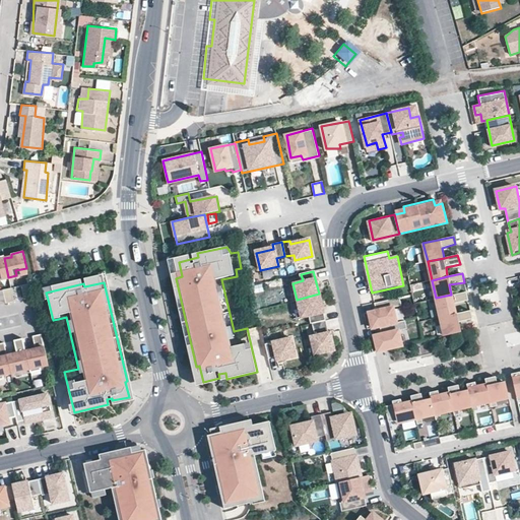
[(33,297),(29,283),(21,284),(24,298),(33,297)]
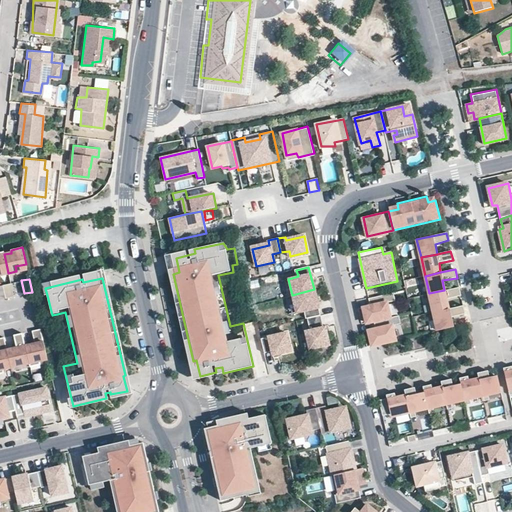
[(11,283),(3,285),(6,298),(14,296),(11,283)]
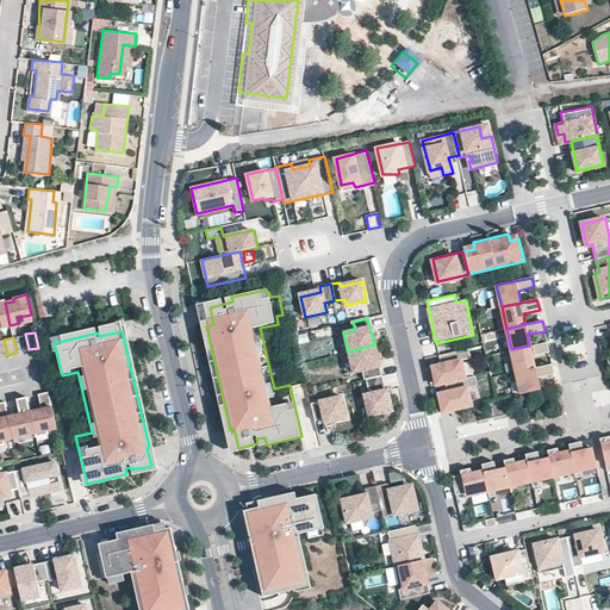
[(529,346),(511,349),(517,372),(535,367),(533,356),(549,353),(547,342),(529,346)]
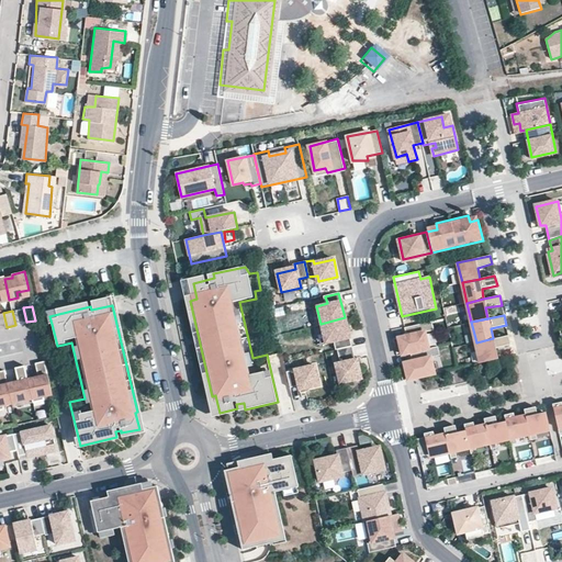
[(345,317),(321,324),(326,343),(336,340),(338,349),(352,346),(345,317)]
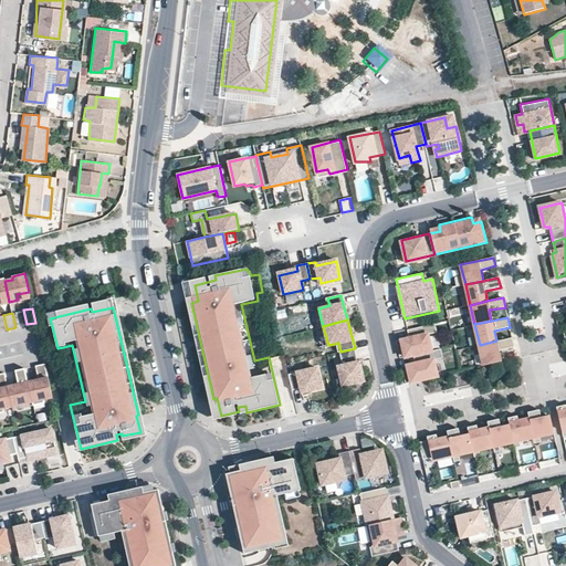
[(426,325),(407,329),(409,338),(401,339),(405,357),(415,355),(431,350),(428,334),(437,333),(436,324),(426,325)]
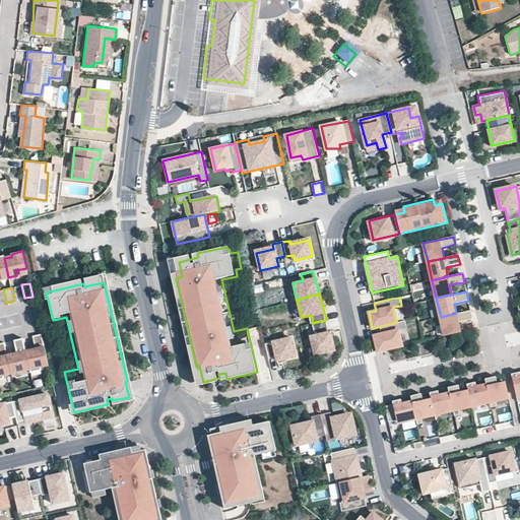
[(470,310),(456,313),(441,317),(445,335),(461,332),(458,322),(471,319),(470,310)]
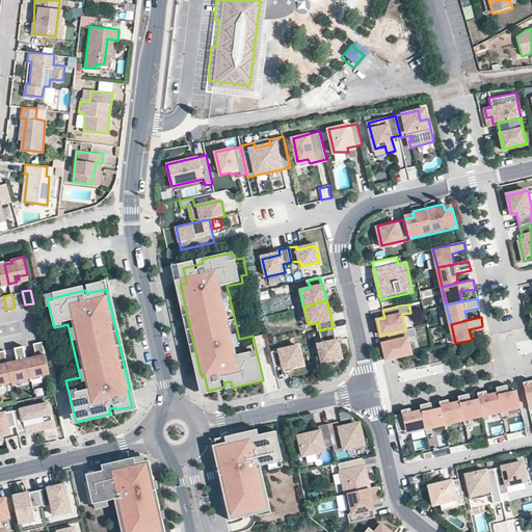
[(334,327),(320,330),(323,343),(319,344),(322,361),(340,356),(334,327)]
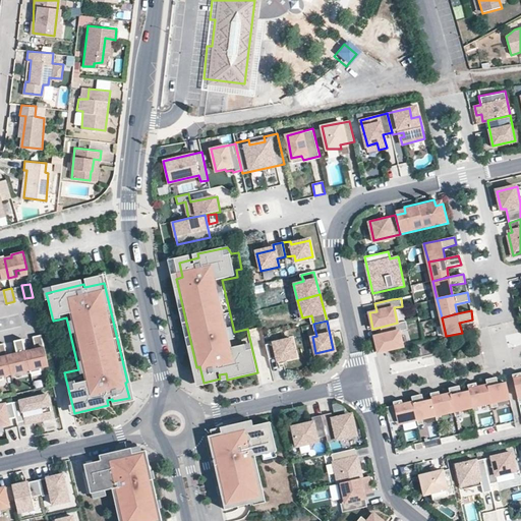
[(405,321),(397,323),(382,327),(384,335),(375,337),(379,350),(400,345),(396,331),(407,328),(405,321)]
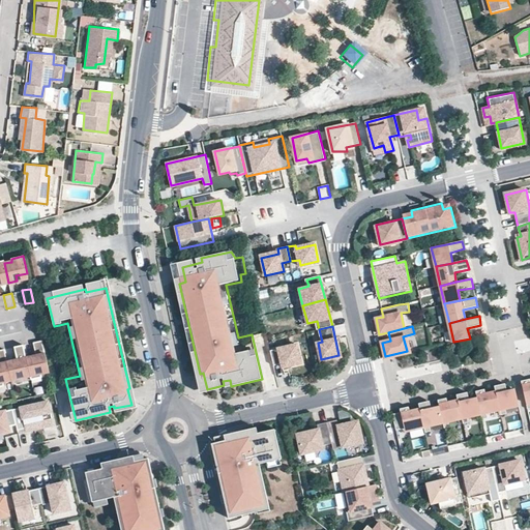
[(49,371),(42,340),(33,342),(36,355),(26,357),(30,375),(31,379),(42,377),(41,373),(49,371)]
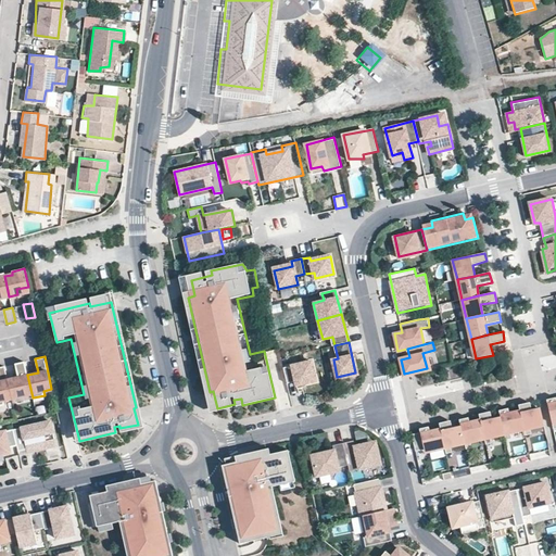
[(27,375),(24,361),(14,363),(19,377),(8,380),(12,399),(32,393),(27,375)]
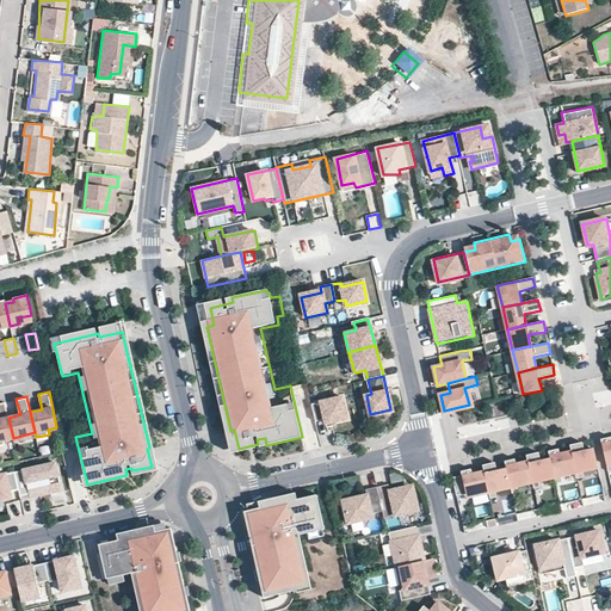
[(344,396),(312,405),(315,420),(326,418),(327,423),(349,418),(344,396)]
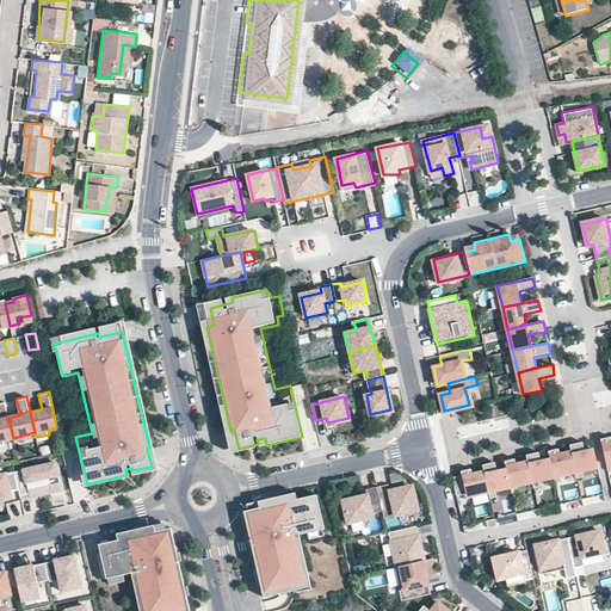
[(5,402),(0,402),(0,445),(5,445),(4,439),(13,438),(8,418),(5,402)]
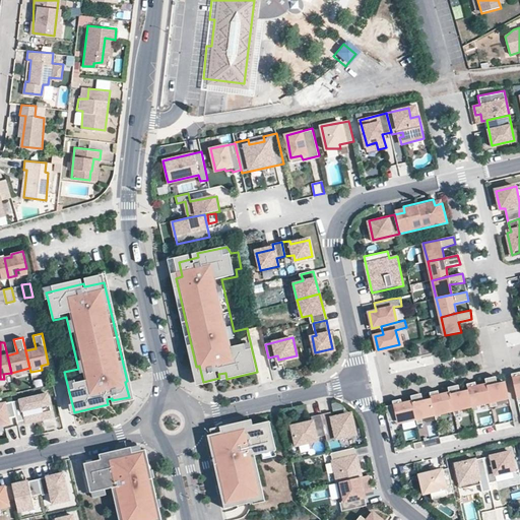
[(519,376),(519,372),(511,374),(517,401),(519,400),(519,376)]
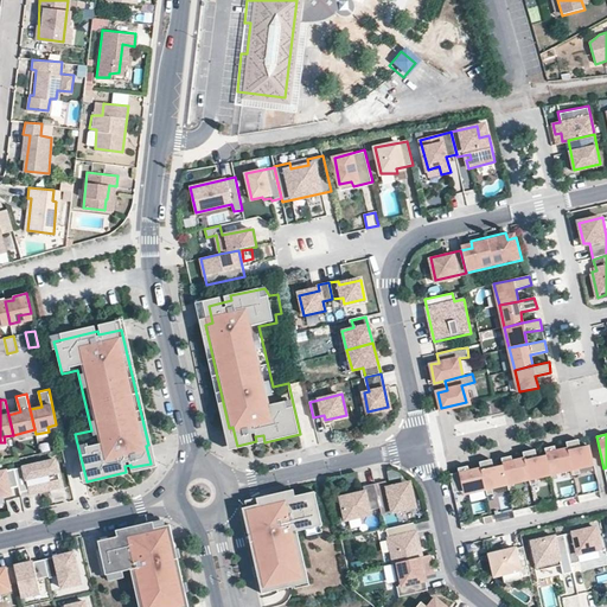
[(567,445),(568,451),(569,460),(572,468),(574,475),(580,474),(579,466),(594,464),(589,446),(581,448),(580,442),(567,445)]
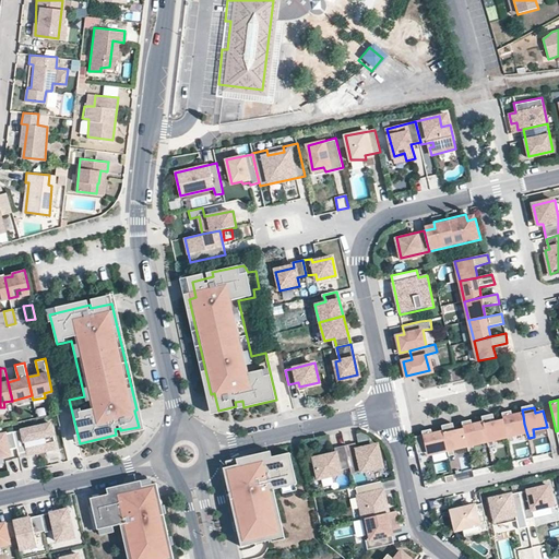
[(524,424),(523,415),(512,418),(510,409),(501,412),(503,420),(507,436),(509,442),(514,440),(513,435),(526,431),(524,424)]
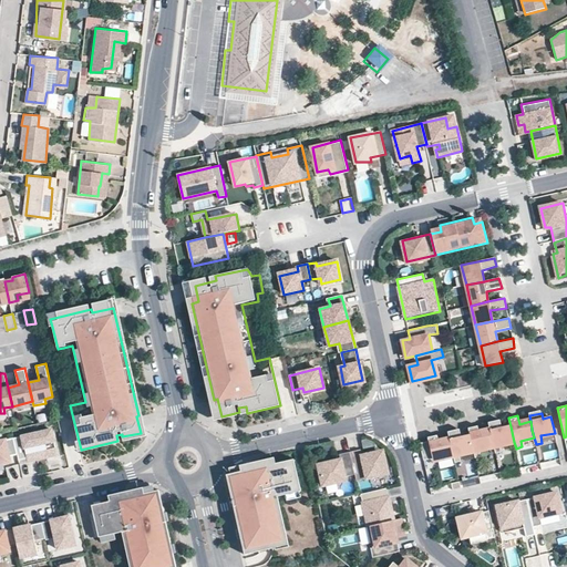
[(488,425),(490,431),(493,446),(496,453),(502,451),(501,445),(514,442),(511,426),(502,429),(501,422),(488,425)]
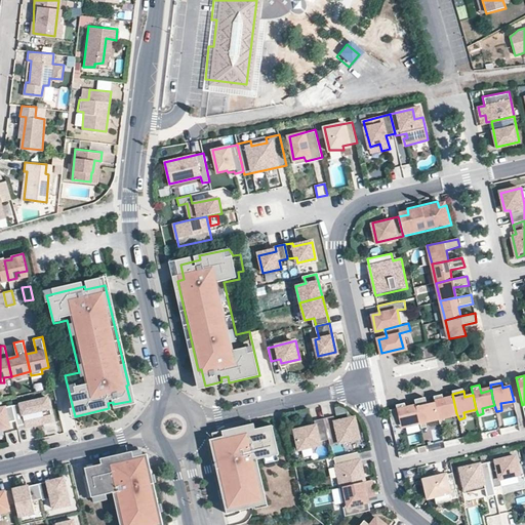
[(434,396),(436,403),(439,418),(440,423),(446,422),(444,417),(456,413),(453,399),(444,401),(442,394),(434,396)]
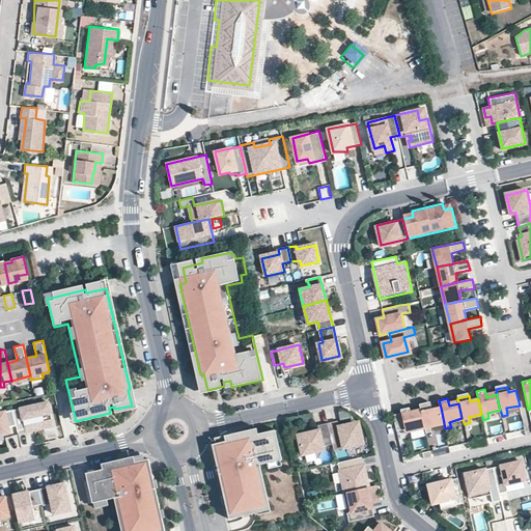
[(48,401),(12,410),(17,424),(19,434),(54,425),(48,401)]
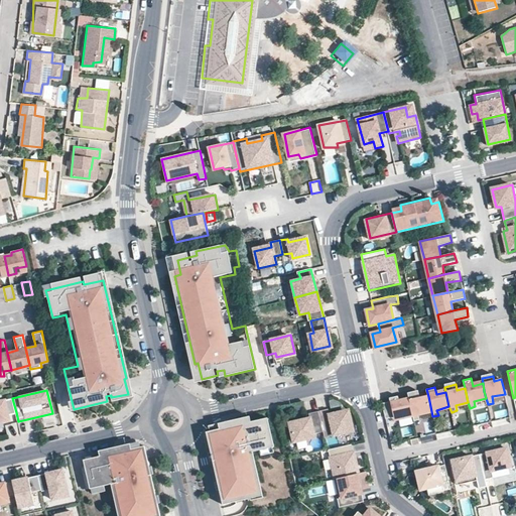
[(431,411),(428,396),(419,398),(418,392),(408,394),(409,400),(412,415),(414,421),(419,420),(418,414),(431,411)]
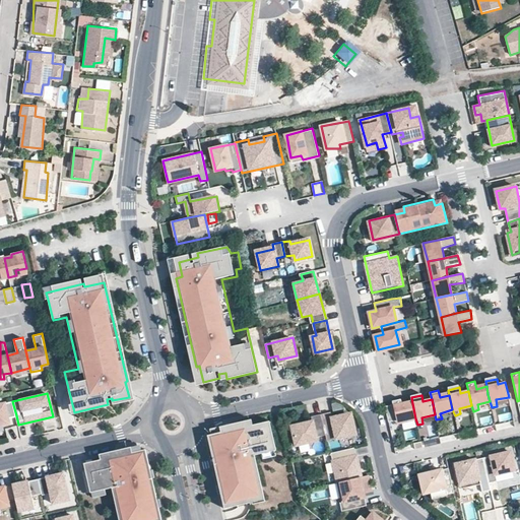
[(393,404),(385,406),(389,421),(400,418),(401,423),(415,418),(412,403),(402,406),(400,399),(393,401),(393,404)]
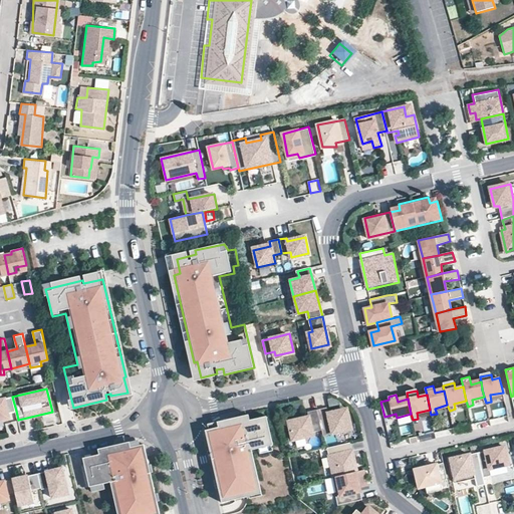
[(12,397),(0,400),(0,420),(9,418),(8,413),(16,411),(12,397)]
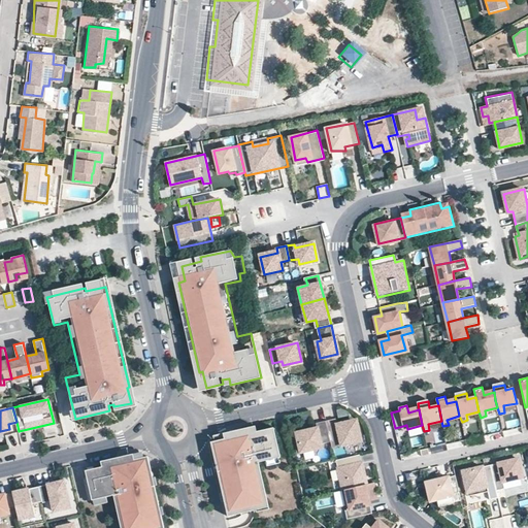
[(335,419),(325,422),(330,442),(332,449),(361,441),(358,425),(352,421),(337,425),(335,419)]
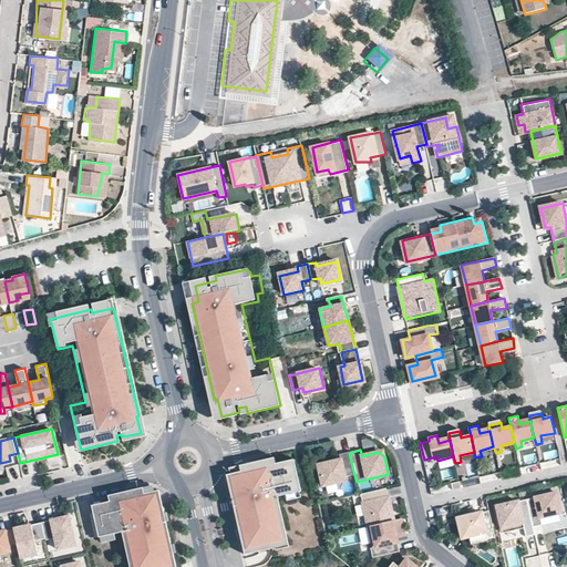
[(341,460),(319,465),(322,484),(354,475),(349,453),(340,455),(341,460)]
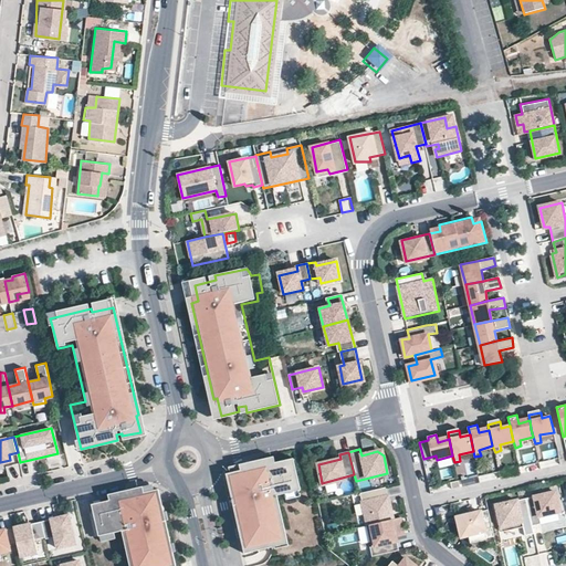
[(58,453),(20,462),(20,463),(58,454),(58,453)]
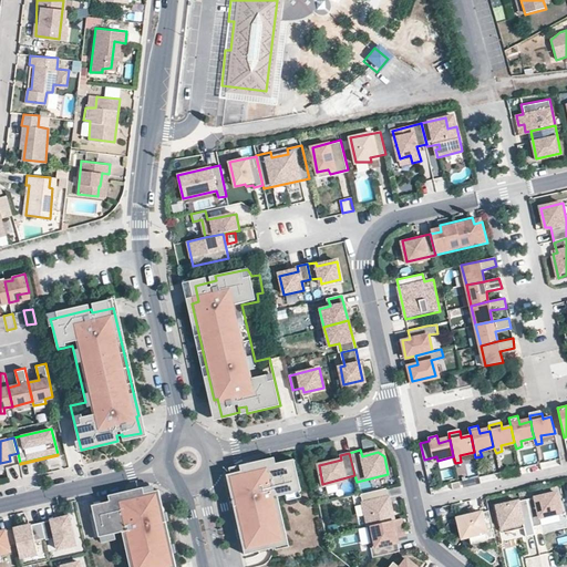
[(294,460),(227,474),(245,554),(288,544),(277,496),(300,491),(294,460)]
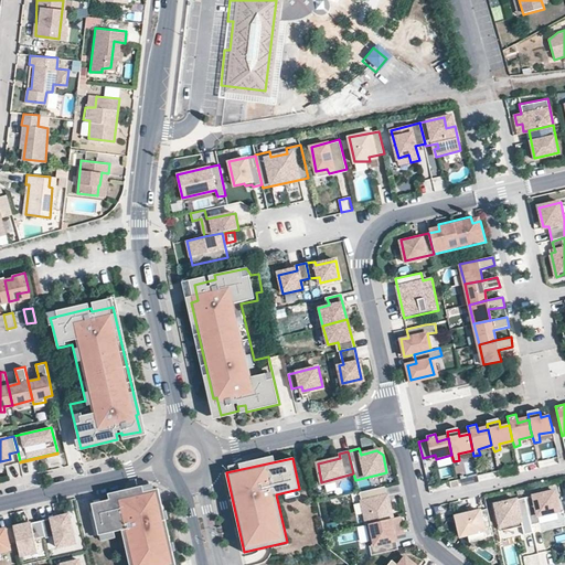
[(370,490),(360,492),(366,523),(392,519),(385,486),(370,490)]
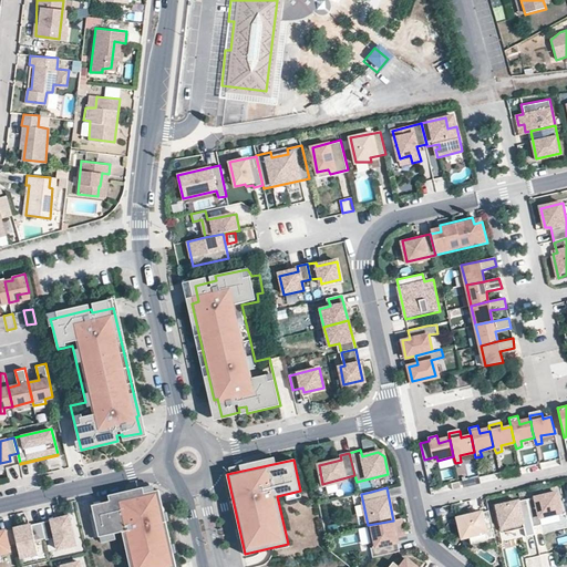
[(175,566),(157,490),(92,505),(100,536),(121,531),(130,566),(175,566)]
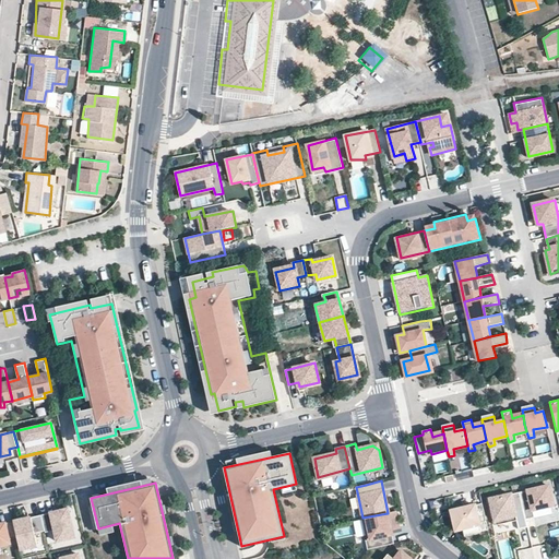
[(547,487),(523,494),(530,519),(535,516),(534,511),(552,506),(547,487)]
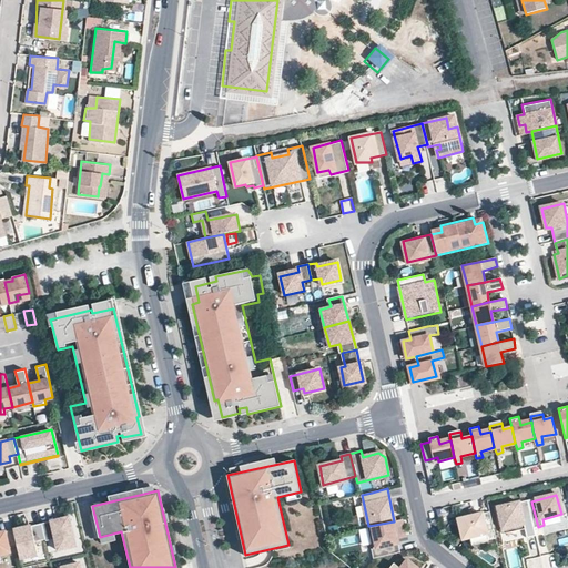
[(527,499),(497,507),(503,528),(524,524),(523,519),(531,517),(527,499)]
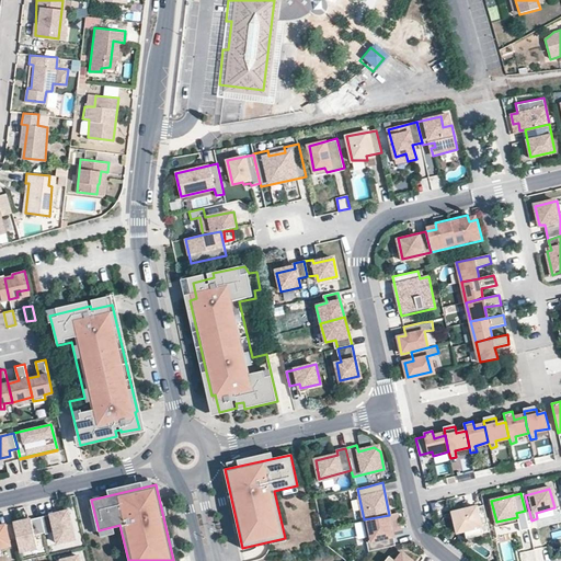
[(484,504),(455,510),(459,531),(480,528),(482,534),(490,533),(484,504)]
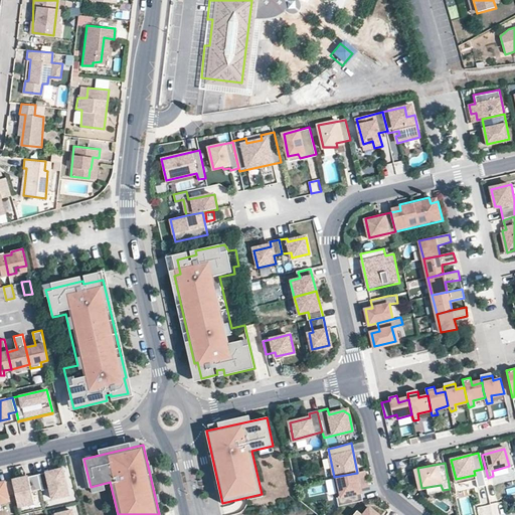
[(62,469),(0,483),(0,502),(9,501),(8,497),(16,495),(19,506),(35,502),(32,490),(42,488),(42,490),(50,488),(53,498),(69,494),(62,469)]
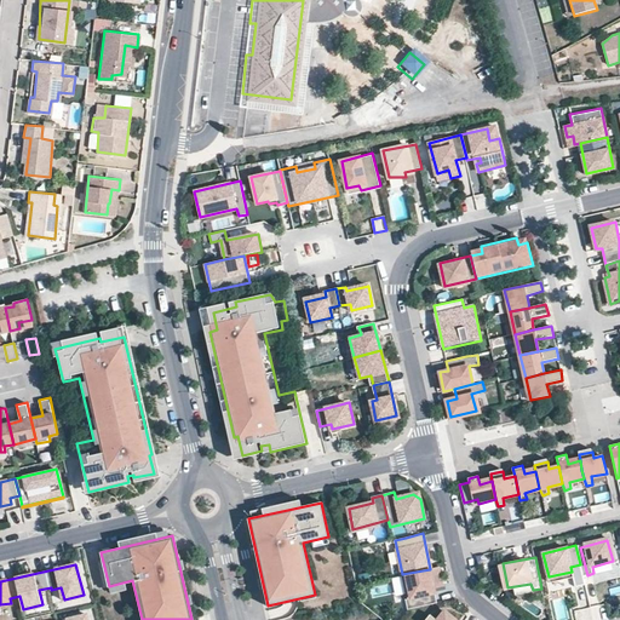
[(430,569),(402,574),(409,610),(438,603),(435,586),(442,585),(438,567),(430,569)]
